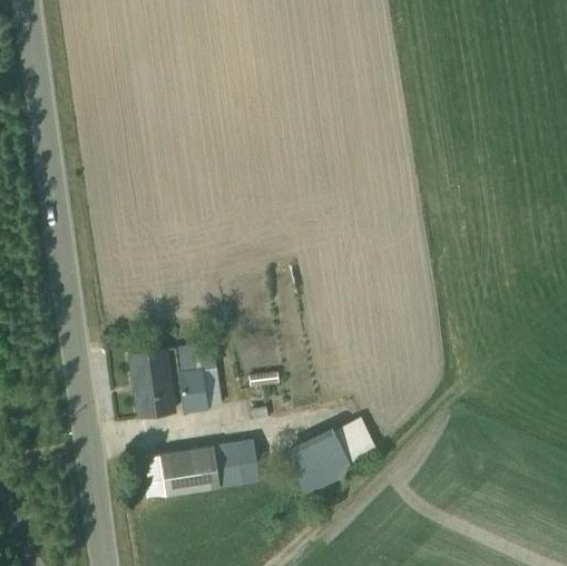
[(214,347),(174,352),(183,419),(212,415),(206,371),(217,370),(214,347)]
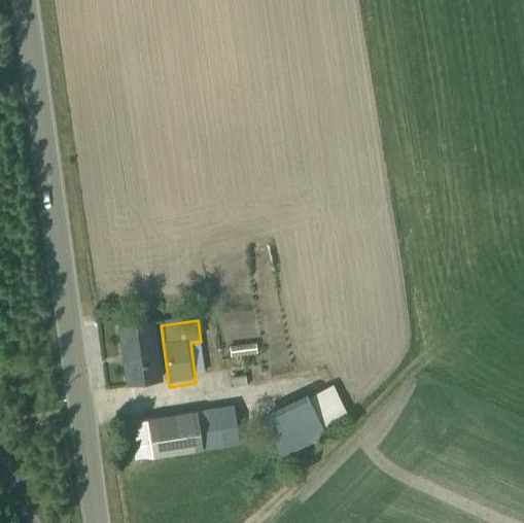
[(158,327),(120,332),(128,388),(165,383),(158,327)]
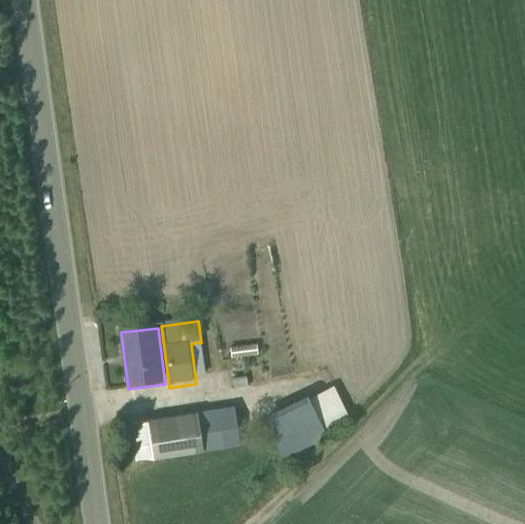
[(257,348),(232,351),(233,362),(258,359),(257,348)]
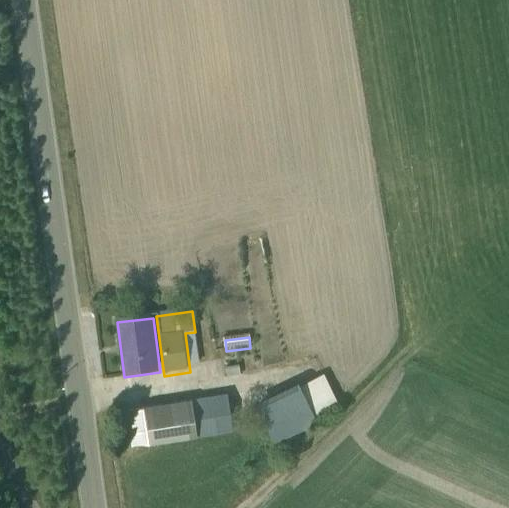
[(297,385),(255,407),(276,447),(343,413),(325,378),(300,391),(297,385)]
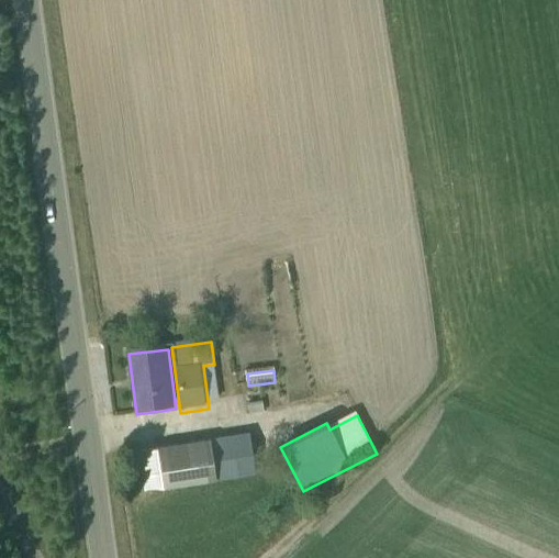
[(253,436),(137,452),(143,492),(258,477),(253,436)]
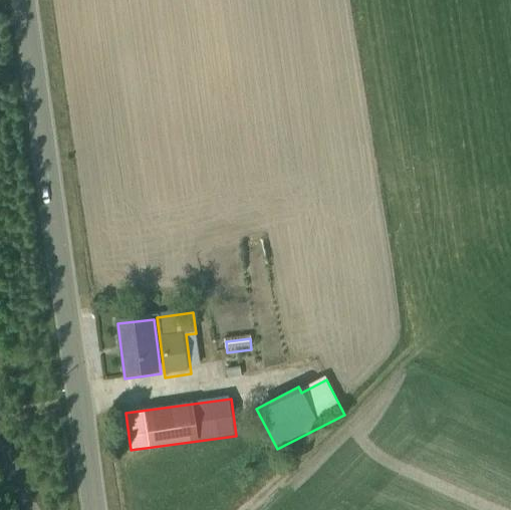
All buildings are outlined.
